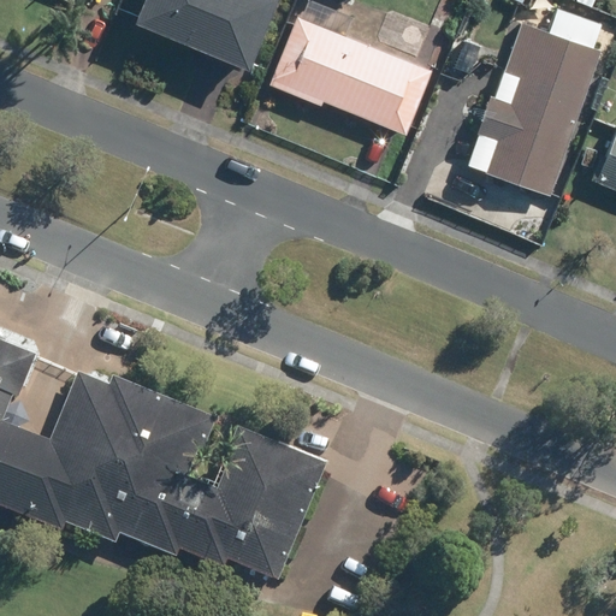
[(274,0),(142,0),(132,23),(247,70),(274,0)]
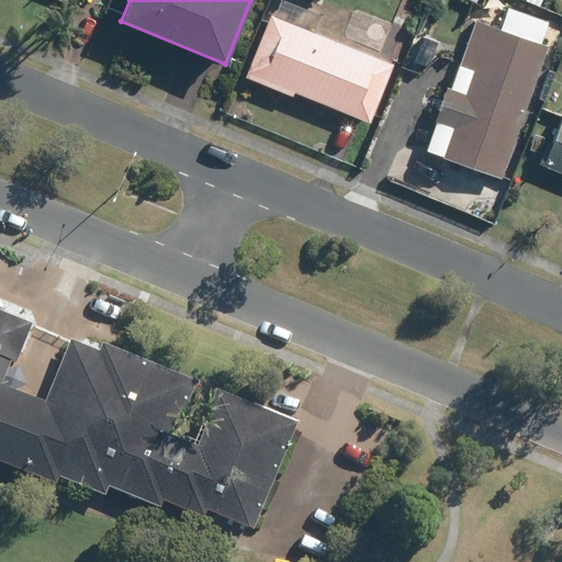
[(270,15),(267,14),(244,71),(364,122),(389,65),(296,26),(270,15)]
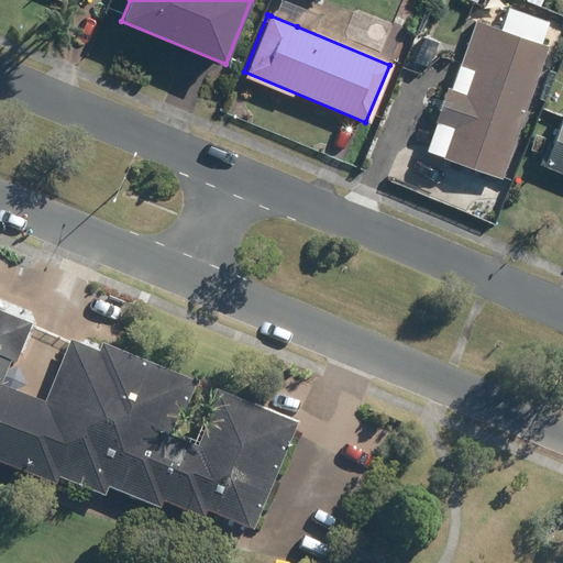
[(454,129),(443,157),(501,178),(549,47),(476,21),(460,67),(473,72),(464,95),(448,88),(434,122),(454,129)]
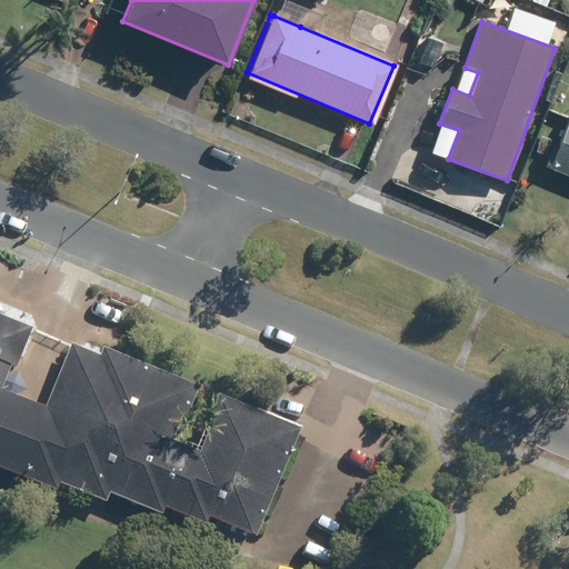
[(568,120),(550,168),(568,175),(568,120)]
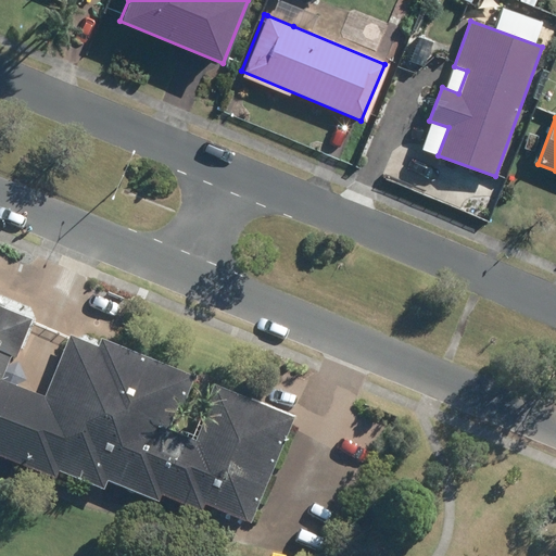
[(104,485),(154,505),(156,500),(198,516),(201,507),(249,527),(291,421),(210,389),(190,438),(169,429),(190,381),(98,344),(95,352),(67,341),(42,403),(0,386),(0,378),(8,359),(12,361),(27,324),(0,313),(0,462),(51,483),(54,475),(101,494),(104,485)]
